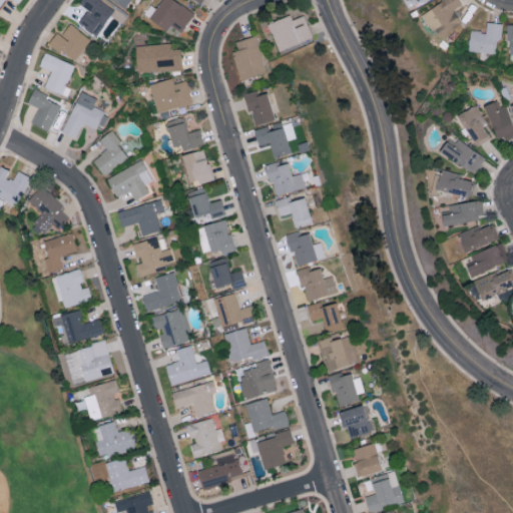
[(87,9),(78,21),(96,34),(114,9),(101,0),(80,0),(79,3),(87,9)]
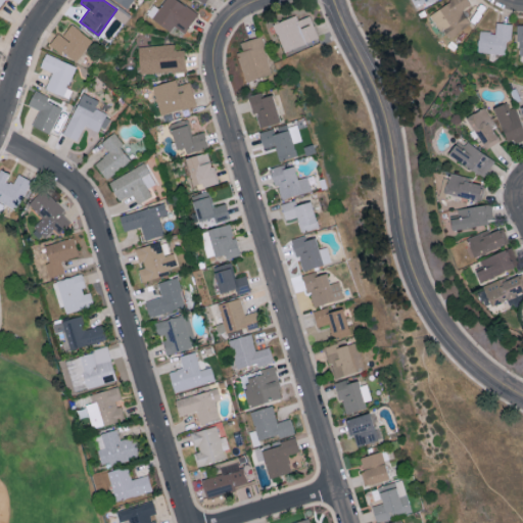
[(185,33),(197,12),(178,0),(163,0),(152,19),(171,30),(174,26),(185,33)]
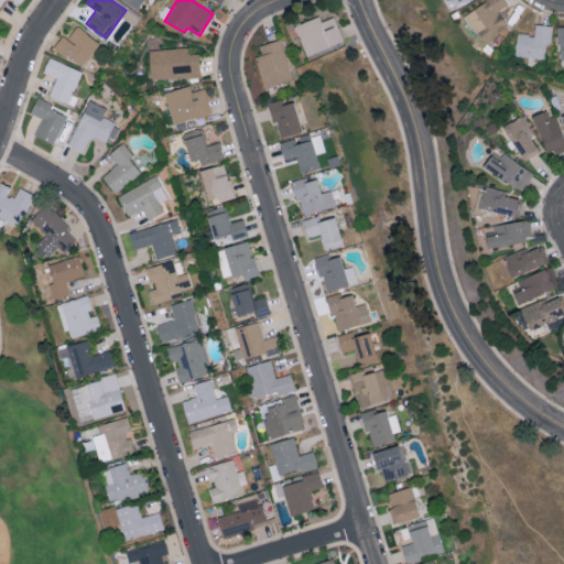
[(508,25),(498,10),(508,4),(505,0),(484,0),(465,13),(483,41),(508,25)]
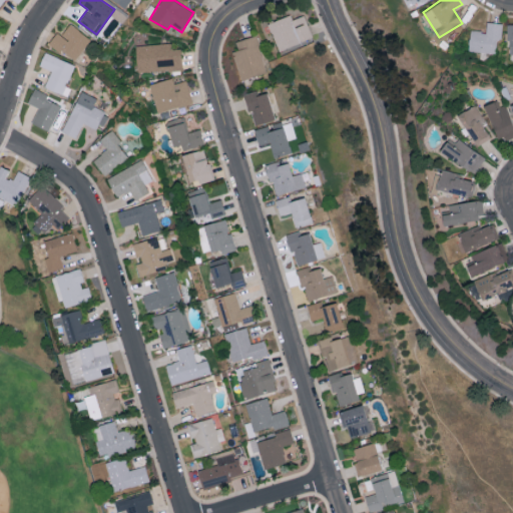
[(313,37),(304,14),(293,19),(291,13),(268,23),(279,51),(313,37)]
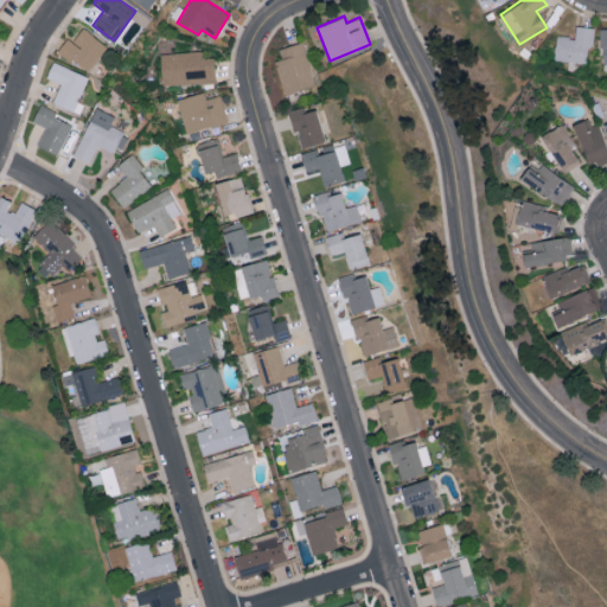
[(587,62),(587,46),(594,46),(594,26),(575,25),(575,36),(556,36),(555,61),(587,62)]
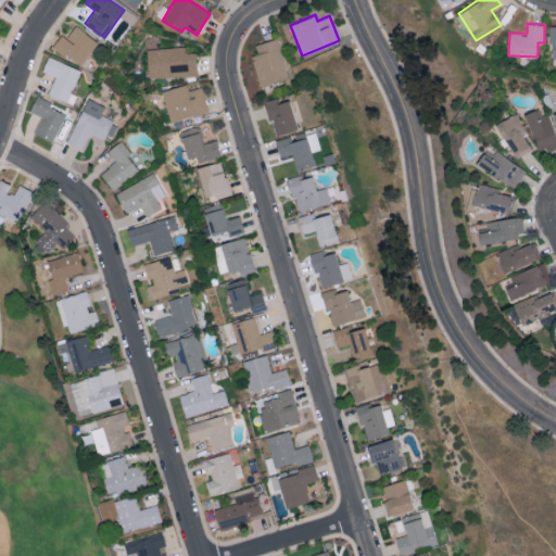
[(60,34),(52,47),(81,65),(98,40),(75,25),(67,38),(60,34)]
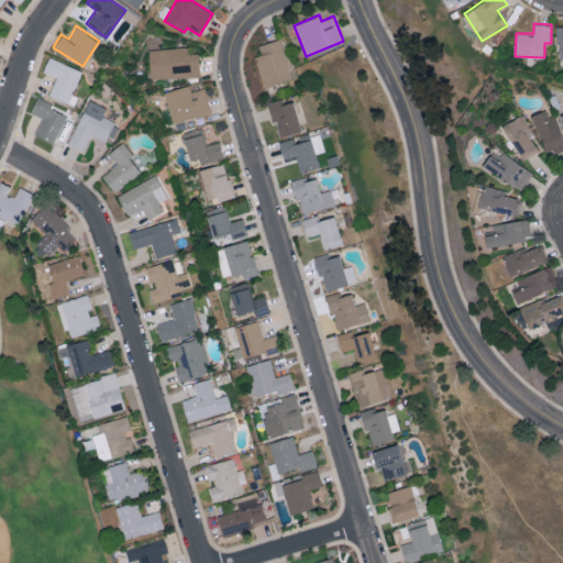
[(255,56),(264,87),(293,78),(280,37),(258,44),(261,54),(255,56)]
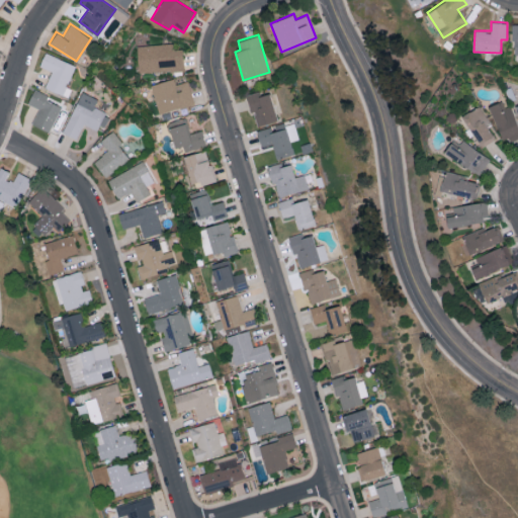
[(182,49),(174,49),(174,44),(137,45),(138,72),(183,71),(182,49)]
